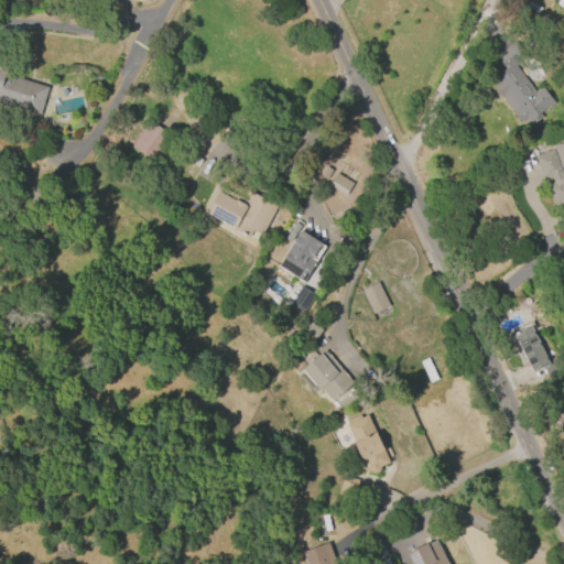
[(516,66),(535,94),(542,88),(554,105),(540,116),(542,119),(532,127),(529,122),(527,123),(525,121),(521,123),(495,87),(498,85),(494,78),(505,71),(495,57),(511,45),(522,61),(516,66)]
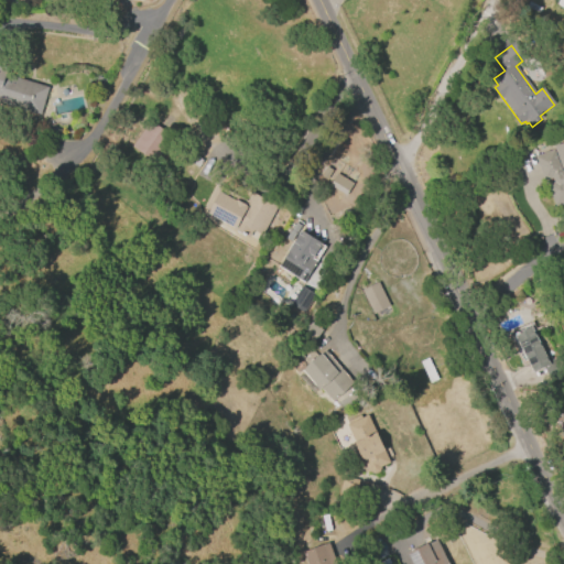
[(6,75),(47,88),(39,116),(0,104),(0,52),(11,56),(6,75)]
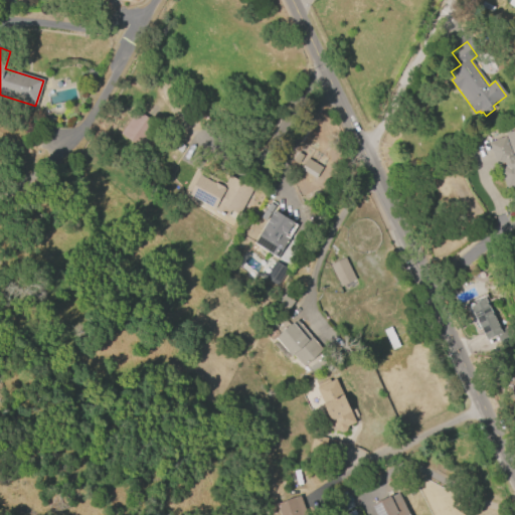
[(122,133),(139,110),(160,126),(143,149),(122,133)]
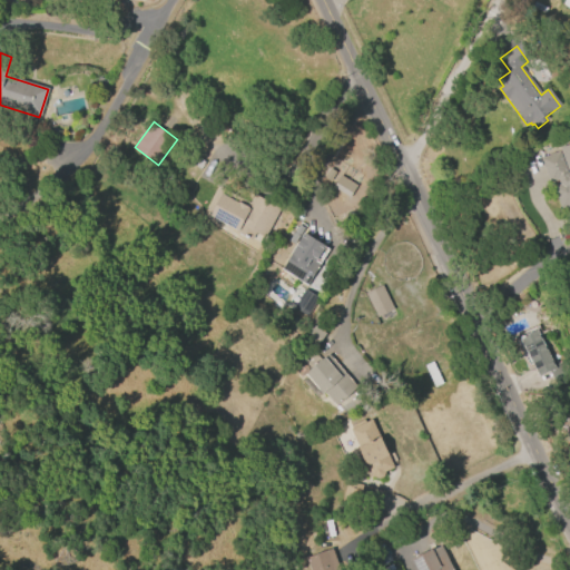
[(549,183),(539,158),(560,150),(559,147),(569,143),(569,210),(561,214),(551,186),(558,184),(557,180),(549,183)]
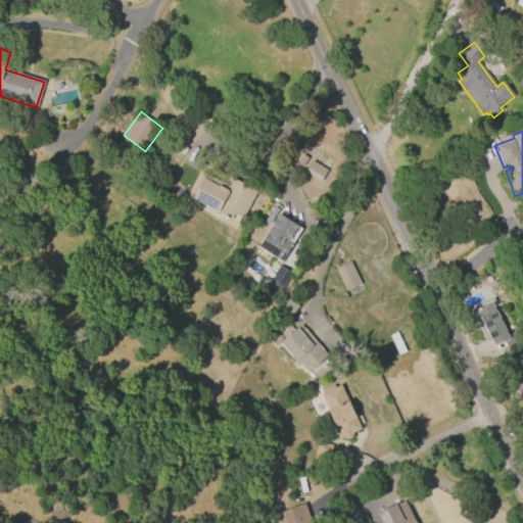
[(320,182),(327,170),(311,161),(304,173),(320,182)]
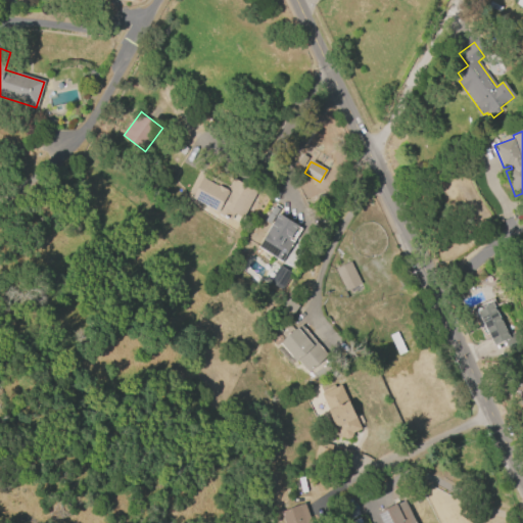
[(240,224),(192,199),(202,179),(218,186),(218,185),(226,189),(233,177),(257,190),(240,224)]
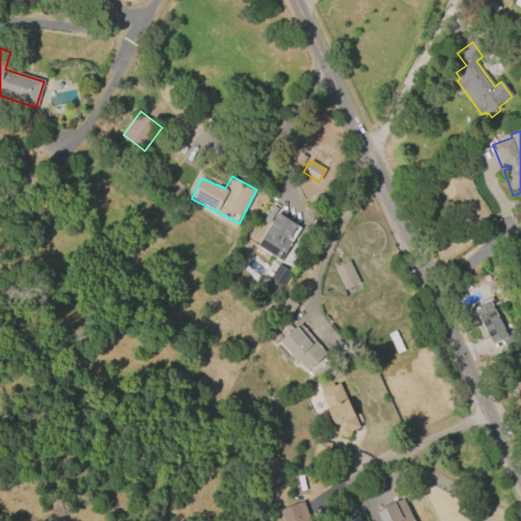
[(255,246),(277,213),(300,228),(280,261),(255,246)]
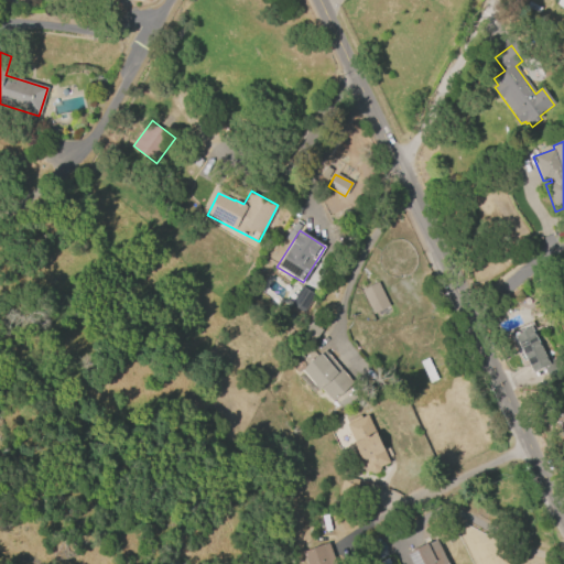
[(375,314),(362,291),(379,282),(391,305),(375,314)]
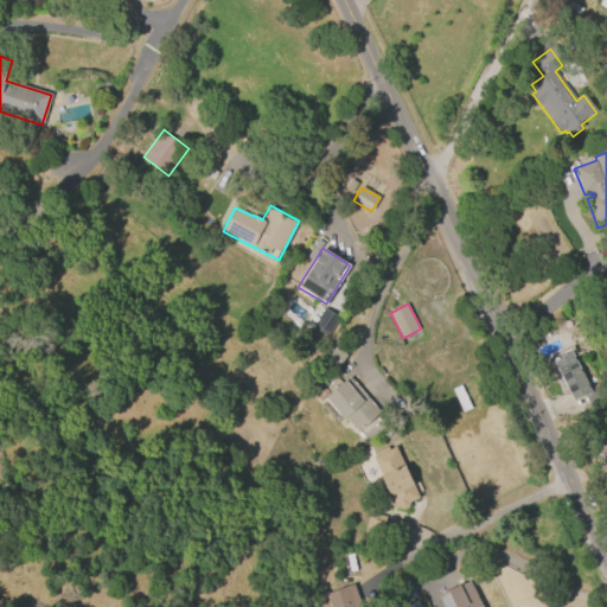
[(324,308),(339,319),(331,333),(314,323),(324,308)]
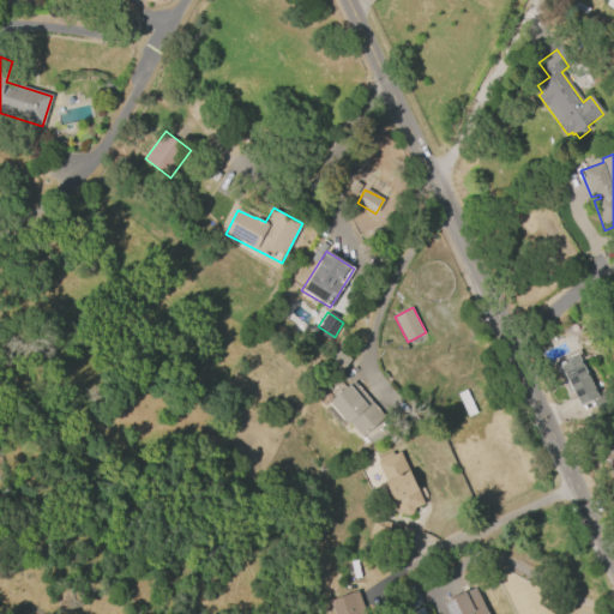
[(578,355),(599,397),(582,405),(560,365),(578,355)]
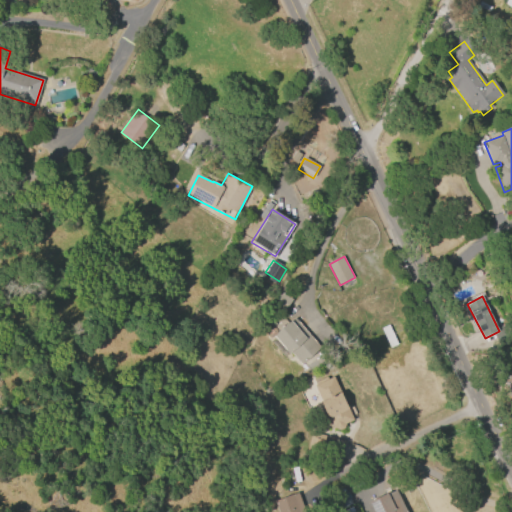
[(294,319),(320,348),(301,366),(290,353),(289,354),(274,337),(294,319)]
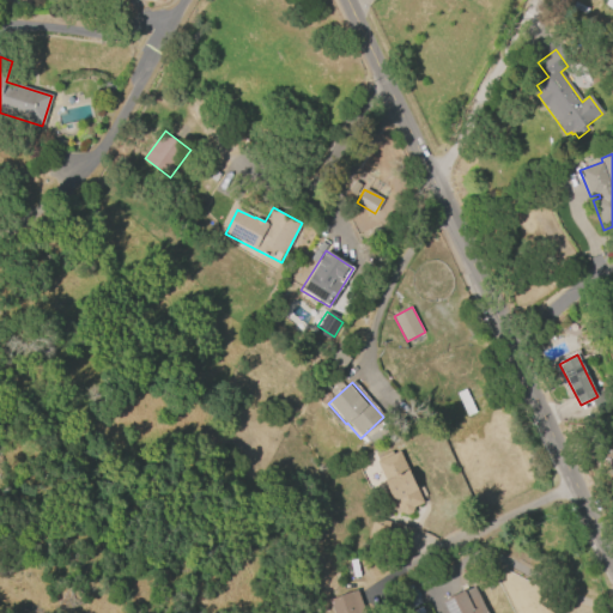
[(375,461),(398,451),(406,471),(410,469),(423,502),(412,508),(411,513),(405,515),(399,513),(393,499),(389,501),(382,483),(383,483),(375,461)]
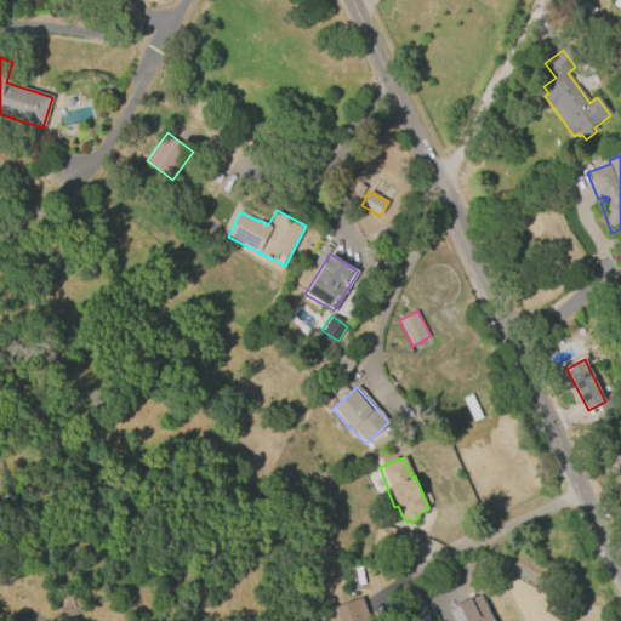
[(379,524),(397,529),(391,554),(372,550),(379,524)]
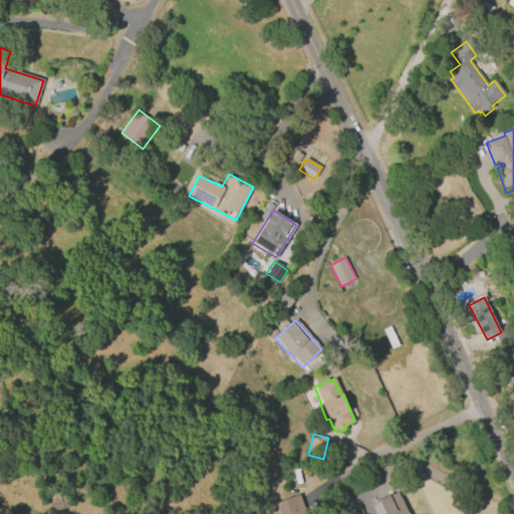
[(375,513),(370,504),(397,492),(408,513),(375,513)]
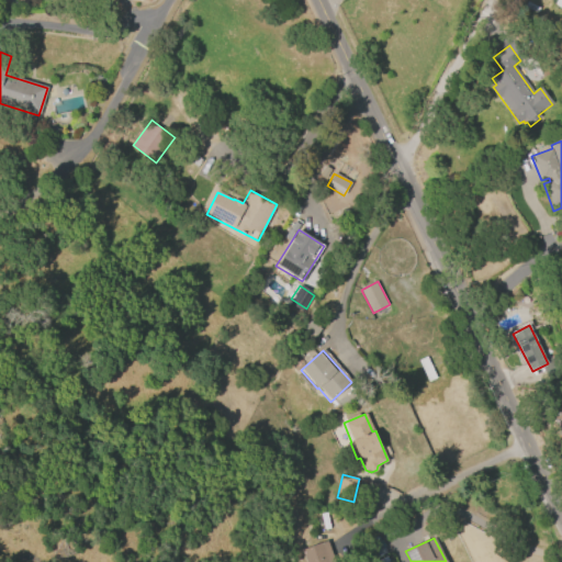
[(303,561),(300,551),(326,541),(334,561),(303,561)]
